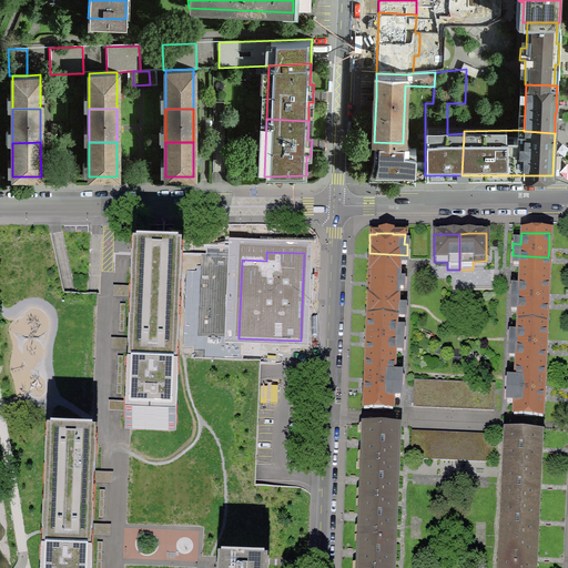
[(398,266),(406,266),(407,255),(369,253),(368,265),(368,273),(398,274),(398,266)]
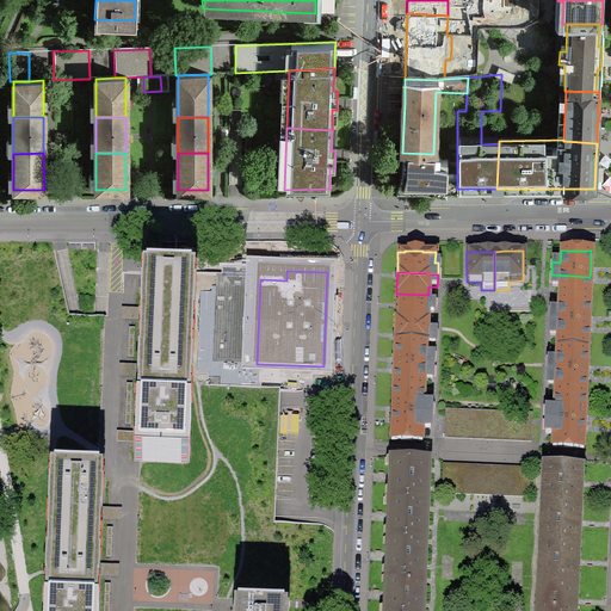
[(590,277),(551,275),(550,288),(559,288),(559,300),(590,302),(590,292),(590,277)]
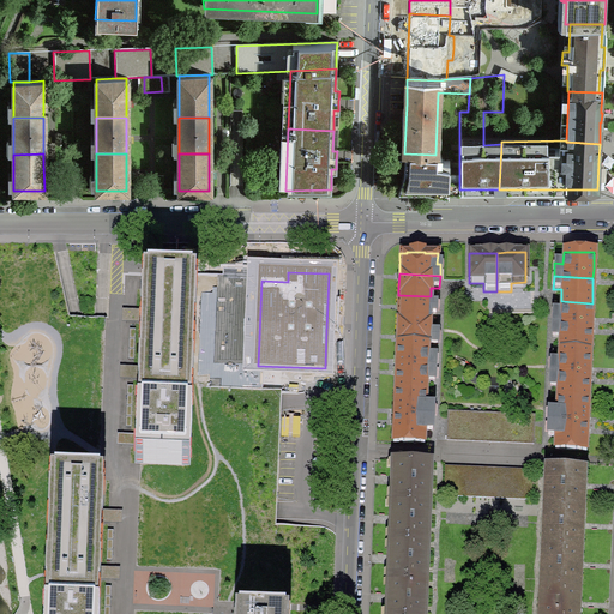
[(146,324),(145,344),(190,347),(191,326),(196,326),(197,300),(192,300),(192,282),(148,280),(148,298),(142,298),(142,311),(142,324),(146,324)]
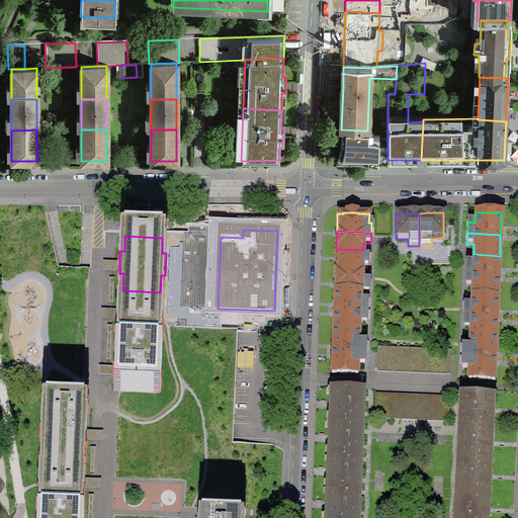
[(367,266),(367,257),(363,257),(363,250),(336,249),(335,264),(335,272),(362,273),(362,266),(367,266)]
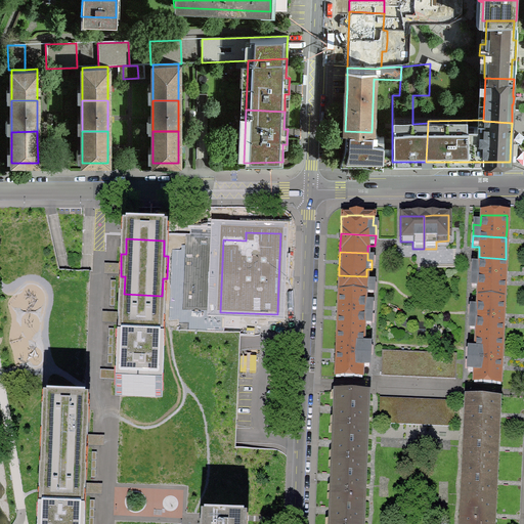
[(478,267),(471,267),(471,278),(505,279),(505,270),(506,259),(479,257),(478,267)]
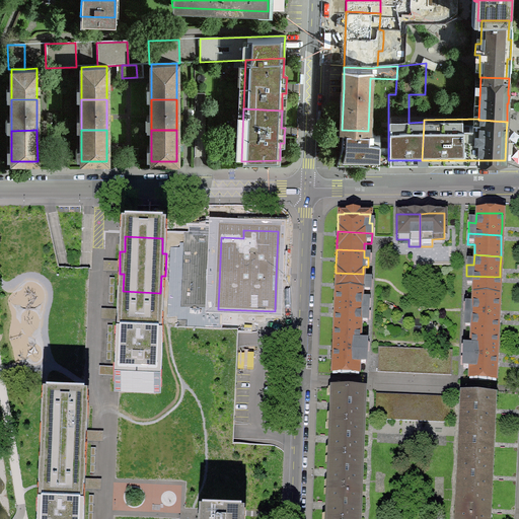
[(363,274),(336,273),(336,285),(335,291),(361,292),(361,293),(369,293),(370,282),(363,282),(363,274)]
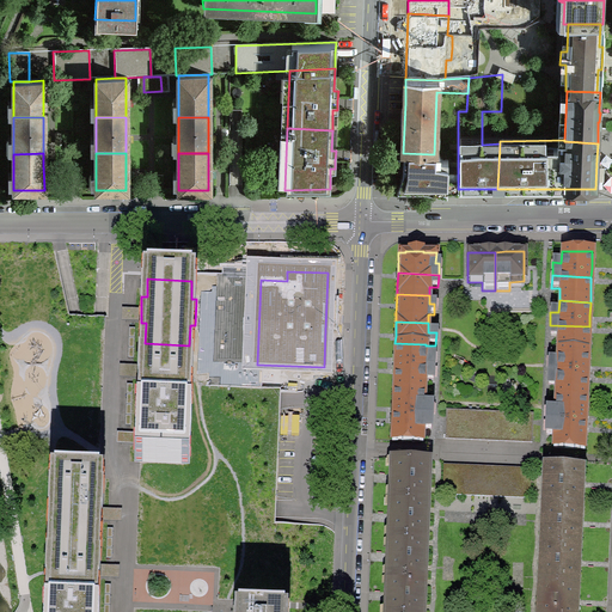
[(550,325),(549,337),(557,337),(557,350),(588,352),(588,342),(589,326),(550,325)]
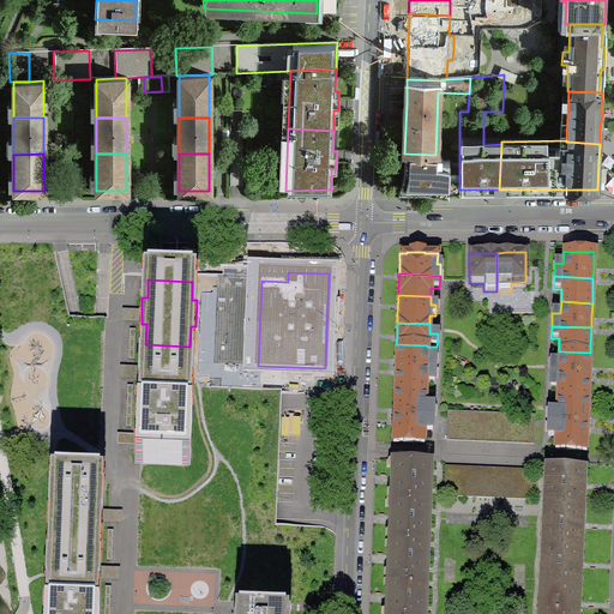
[(188,367),(190,347),(145,344),(144,366),(139,365),(139,378),(138,391),(143,391),(143,409),(144,409),(149,409),(186,411),(187,411),(187,393),(193,393),(193,367),(188,367)]
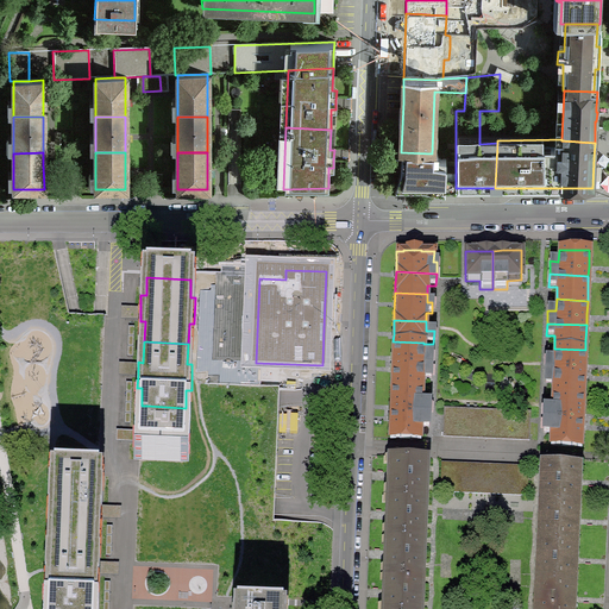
[(424,343),(393,341),(393,356),(391,365),(431,368),(432,355),(424,355),(424,344),(424,343)]
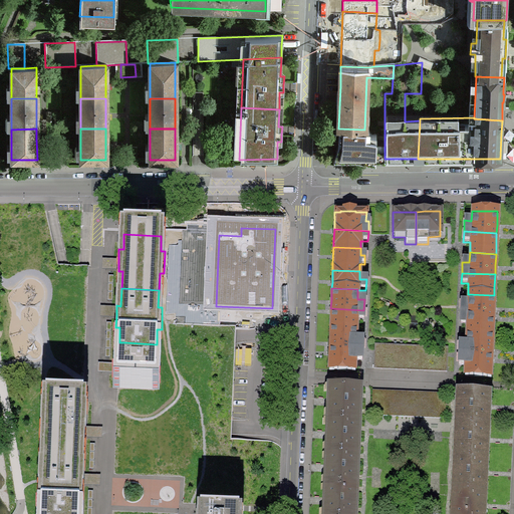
[(467,303),(460,303),(460,314),(493,315),(493,308),(494,295),(468,294),(467,303)]
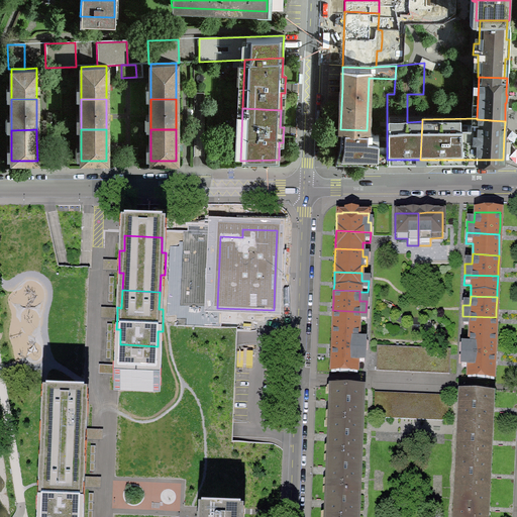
[(358,322),(366,322),(366,312),(332,310),(332,324),(332,331),(357,332),(358,322)]
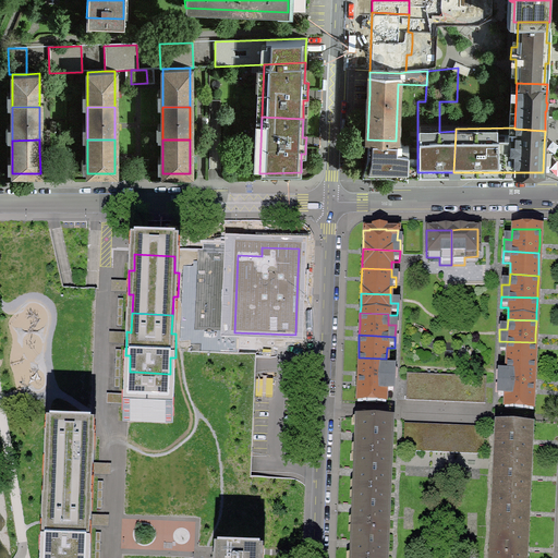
[(499,341),(498,353),(506,353),(506,364),(534,365),(534,356),(535,342),(499,341)]
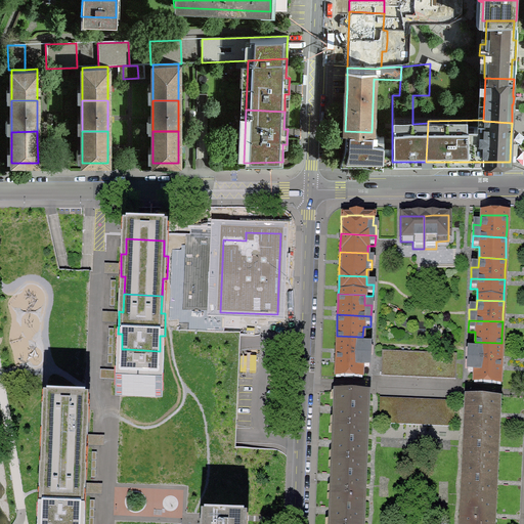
[(369,347),(362,347),(362,337),(337,336),(336,349),(336,357),(368,358),(369,347)]
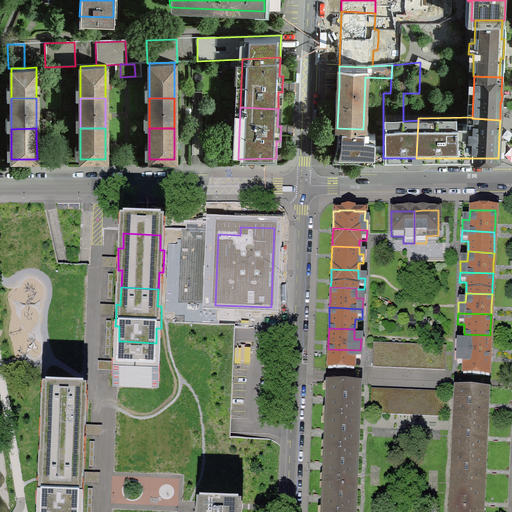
[(456,354),(489,356),(489,348),(490,335),(464,334),(463,344),(456,344),(456,354)]
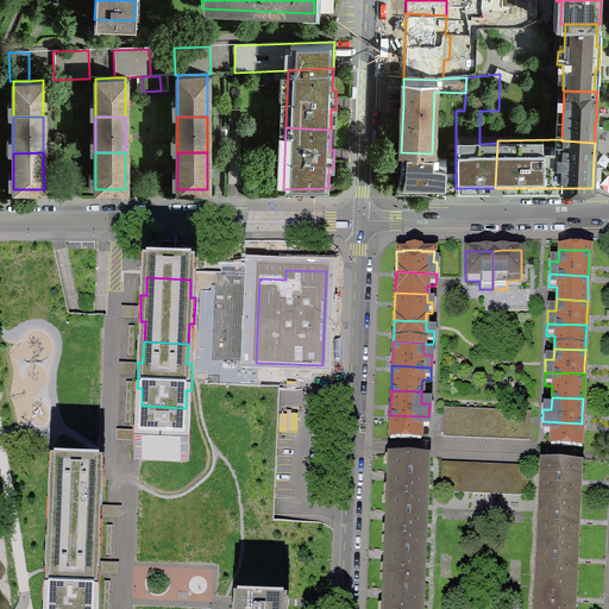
[(148,406),(143,406),(143,407),(142,407),(140,419),(136,419),(136,434),(135,450),(139,450),(139,459),(142,459),(142,460),(181,463),(181,462),(183,462),(183,452),(189,452),(190,421),(184,421),(186,409),(184,409),(184,408),(148,406)]
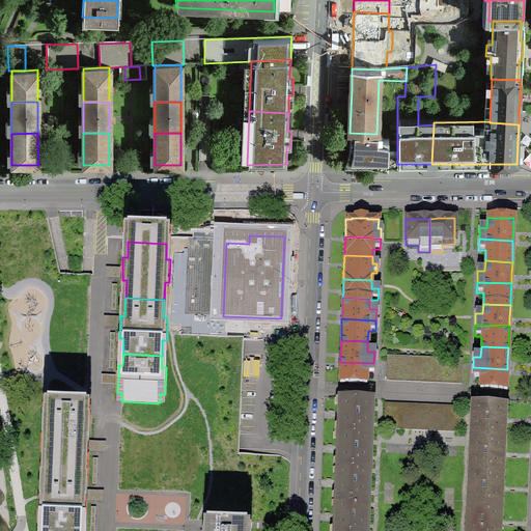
[(385,382),(460,385),(462,361),(386,357),(385,382)]
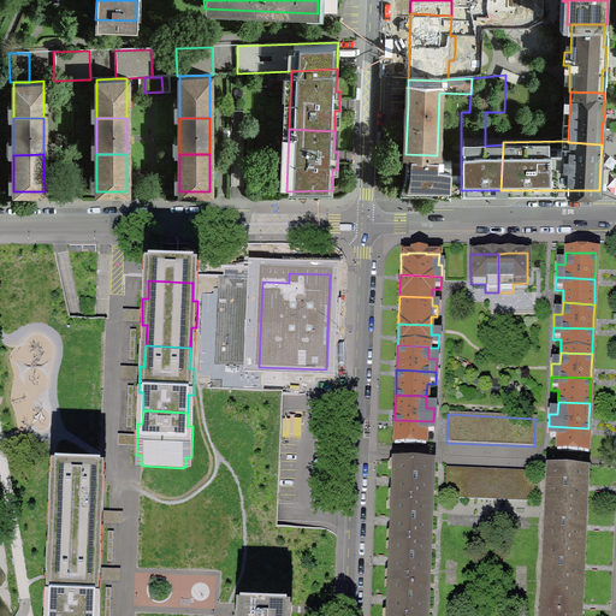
[(394,445),(425,446),(425,434),(433,434),(433,421),(395,420),(394,437),(394,445)]
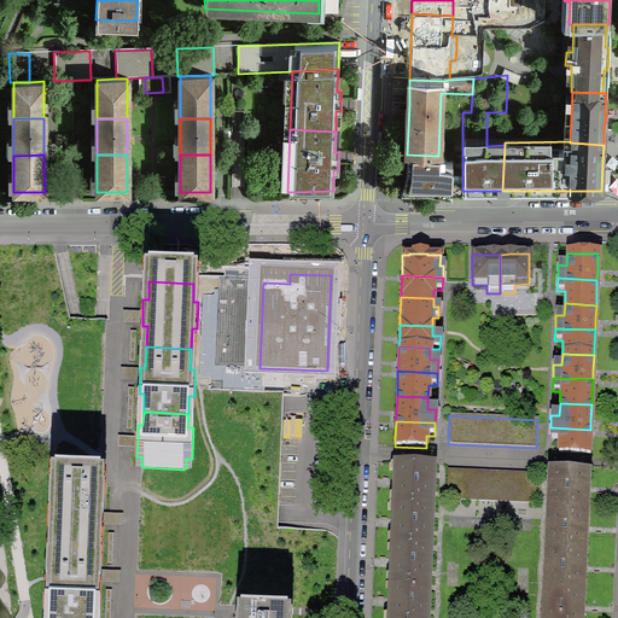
[(558,454),(589,455),(589,447),(590,430),(551,427),(551,441),(558,441),(558,454)]
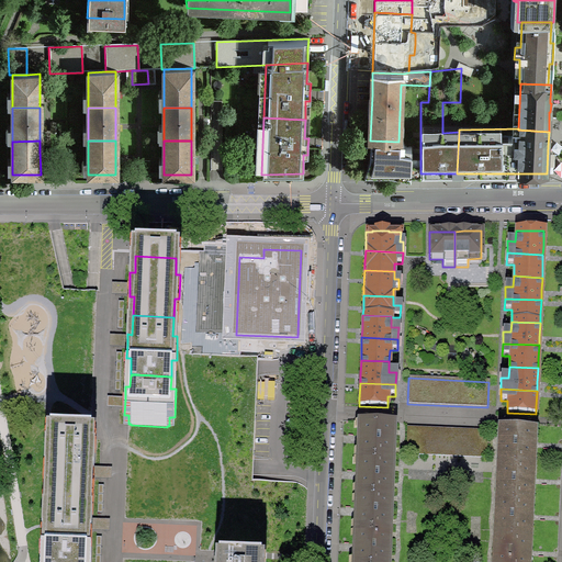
[(393,461),(394,424),(358,423),(357,423),(356,431),(358,431),(357,442),(357,451),(356,451),(355,459),(393,461)]
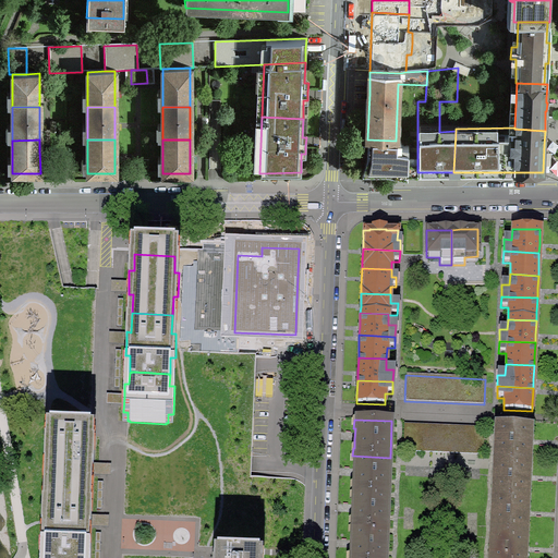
[(482,456),(483,429),(403,426),(402,452),(482,456)]
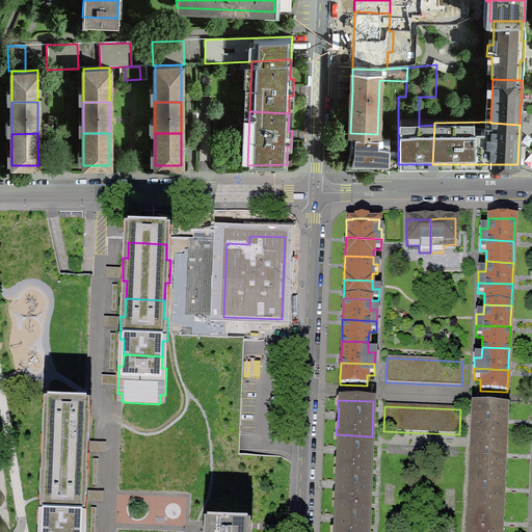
[(475,441),(504,442),(505,431),(506,407),(477,406),(477,414),(472,414),(471,433),(476,433),(475,441)]
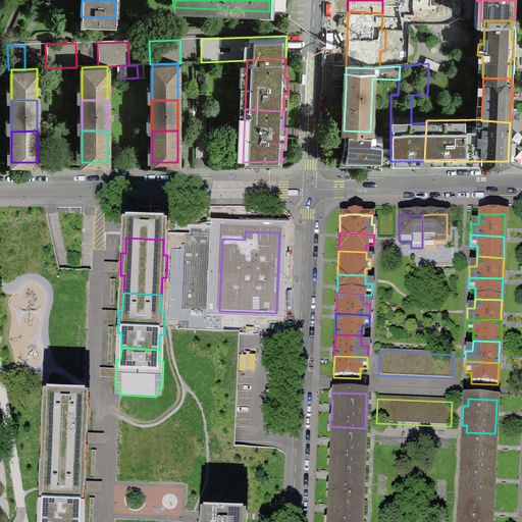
[(45,445),(45,462),(83,464),(83,446),(87,446),(88,435),(88,424),(84,424),(85,409),(47,407),(46,422),(42,422),(41,445),(45,445)]
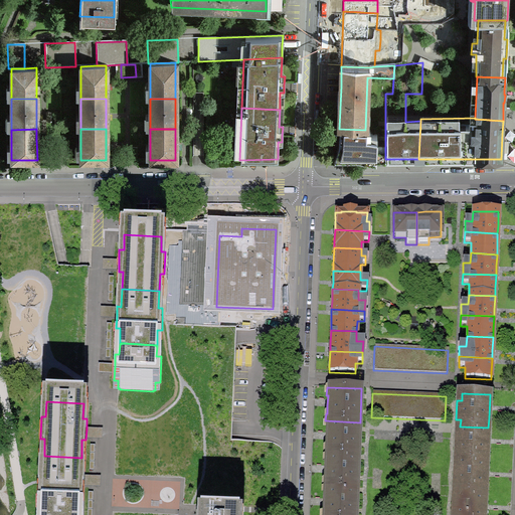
[(360,422),(325,420),(325,427),(326,428),(326,441),(326,447),(324,447),(324,454),(358,456),(360,422)]
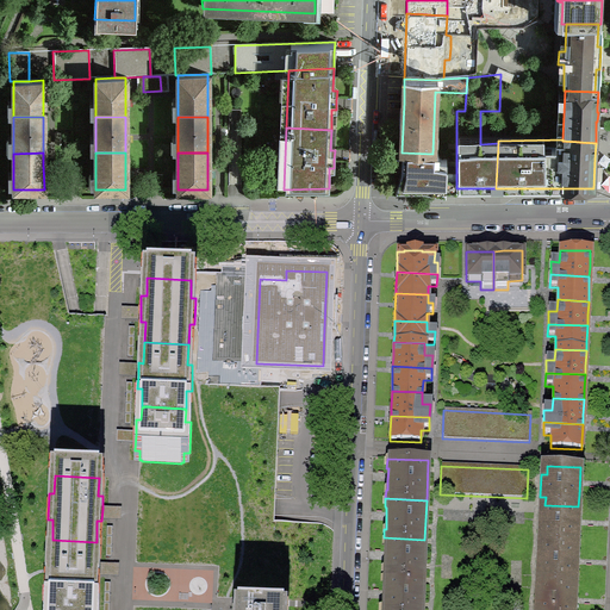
[(545,505),(545,514),(540,514),(539,536),(543,536),(543,545),(577,546),(577,534),(578,506),(545,505)]
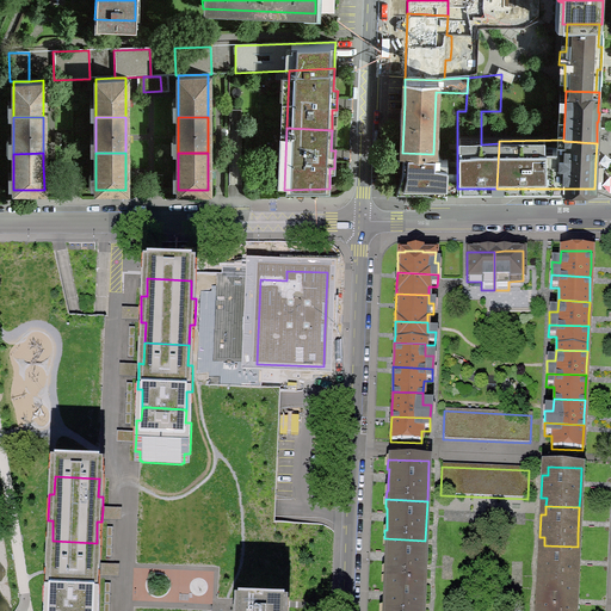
[(383,569),(383,578),(424,579),(425,541),(384,538),(384,547),(386,547),(384,561),(384,569),(383,569)]
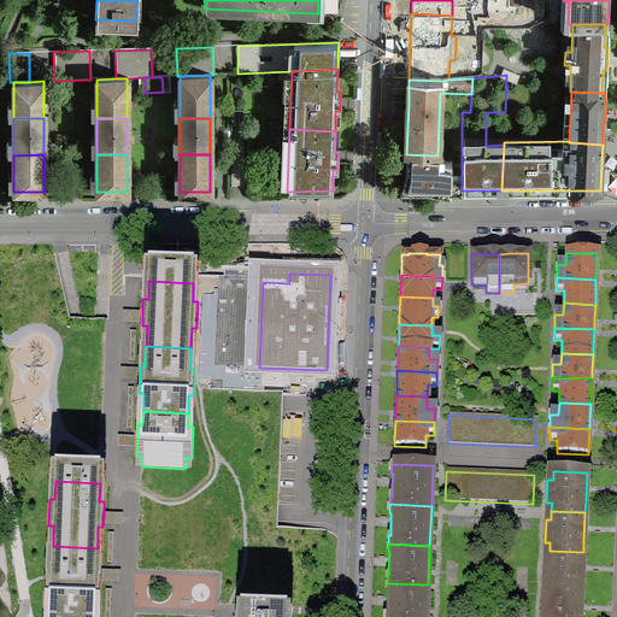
[(97,569),(98,548),(53,546),(52,568),(47,566),(46,593),(51,593),(50,611),(51,611),(93,612),(94,612),(95,595),(100,595),(101,582),(101,569),(97,569)]
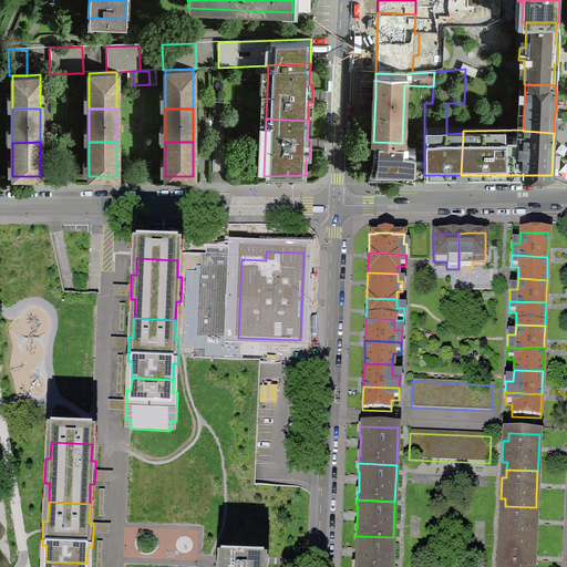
[(536,507),(505,506),(505,514),(500,513),(498,535),(504,535),(503,543),(534,544),(535,533),(536,507)]
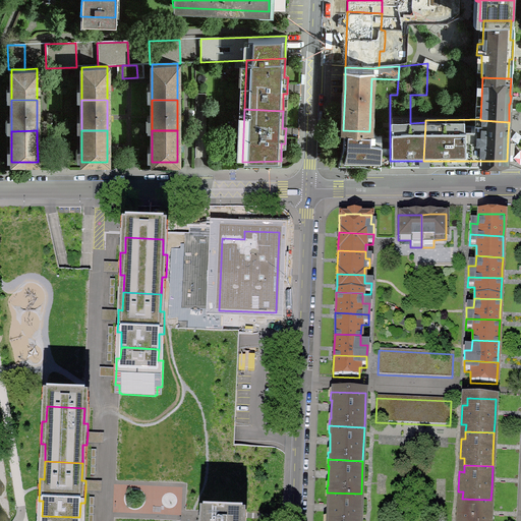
[(360,520),(361,494),(327,493),(326,500),(328,500),(327,512),(327,519),(326,519),(325,520),(360,520)]
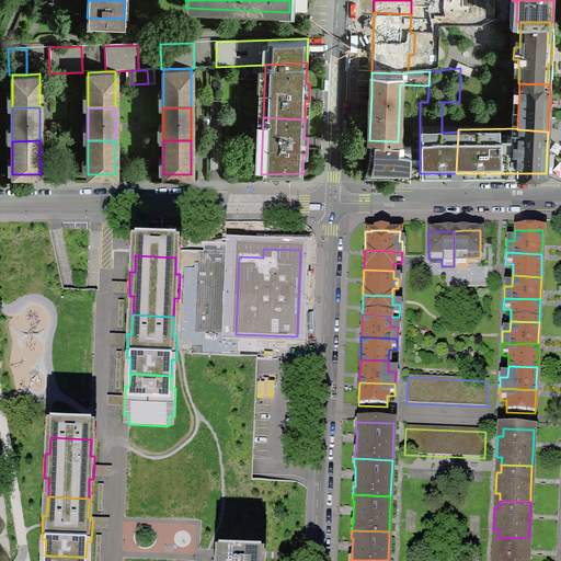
[(527,560),(528,538),(497,537),(497,544),(493,544),(491,560),(527,560)]
